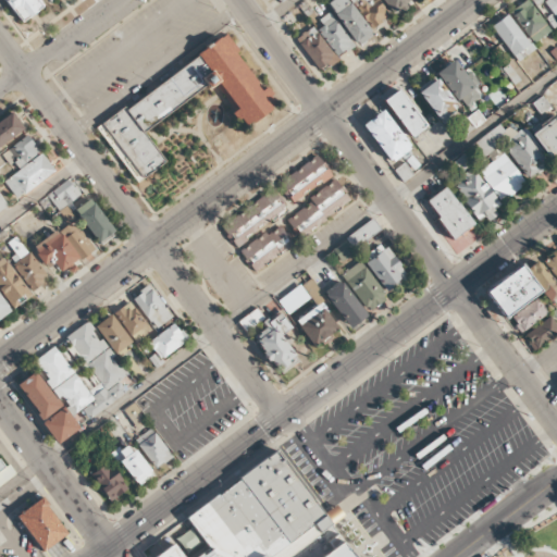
[(4,0),(22,23),(45,5),(39,0),(4,0)]
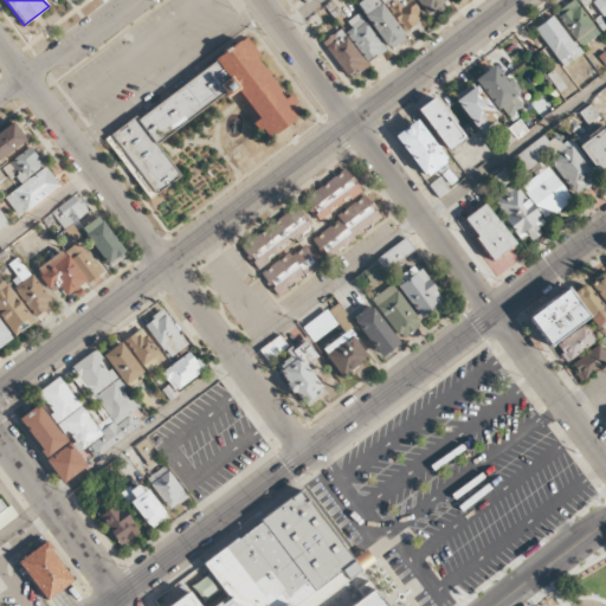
[(388,50),(405,39),(378,0),(358,0),(355,2),(388,50)]
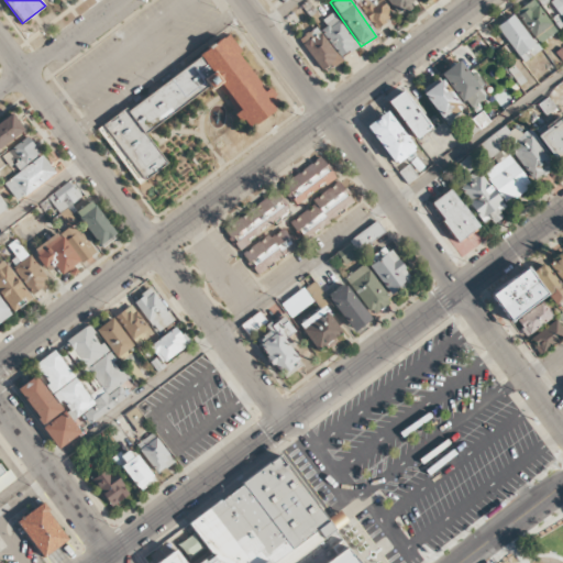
[(393,17),(381,0),(356,0),(376,28),(393,17)]
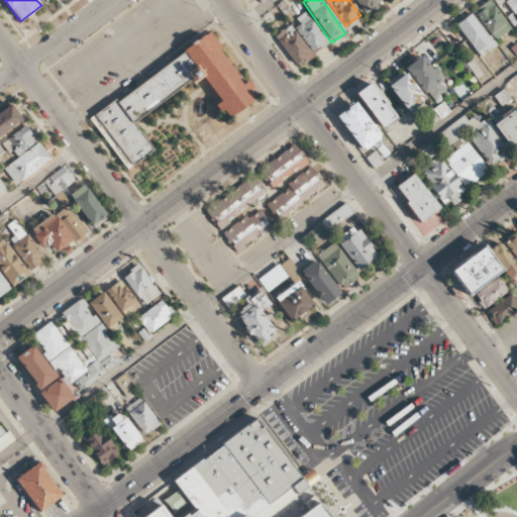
[(354,0),(363,12),(380,2),(378,0),(354,0)]
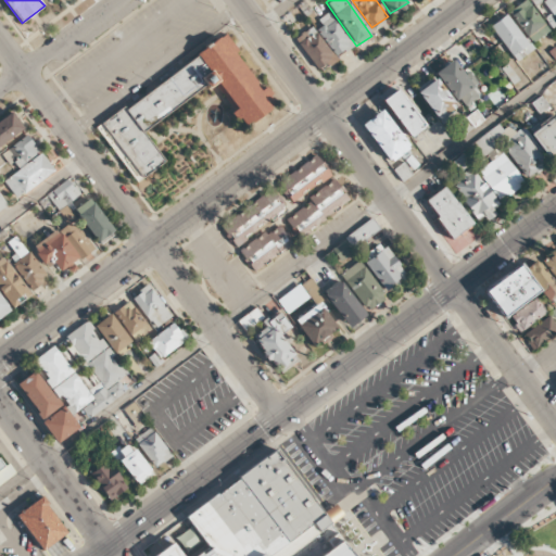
[(531,43),(548,32),(527,0),(526,0),(509,11),(531,43)]
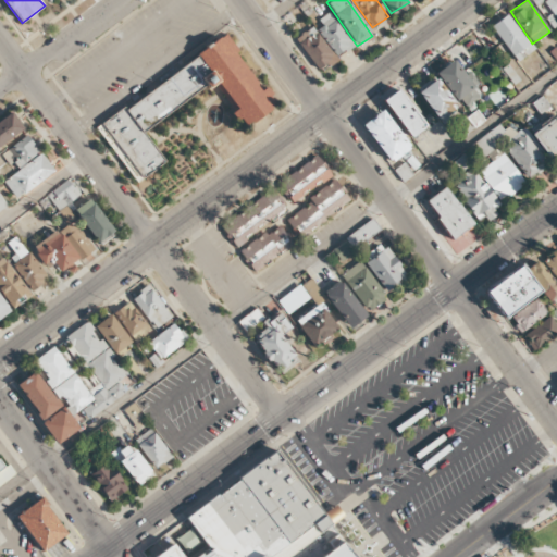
[(556,14),(556,0),(546,0),(544,2),(555,16),(556,14)]
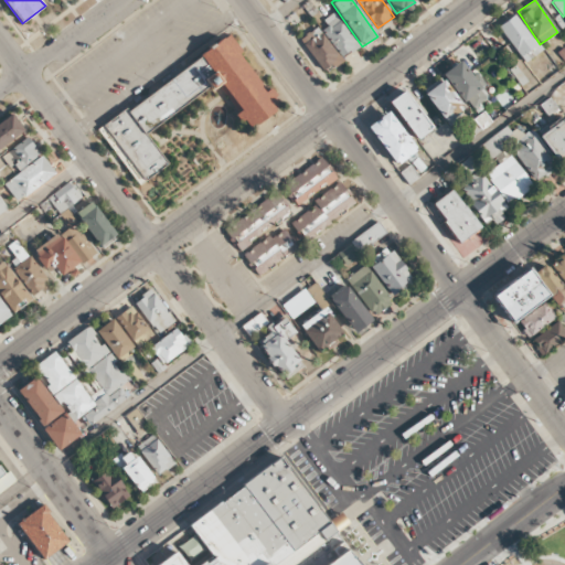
[(328,27),(323,29),(338,57),(355,49),(338,11),(323,19),(328,27)]
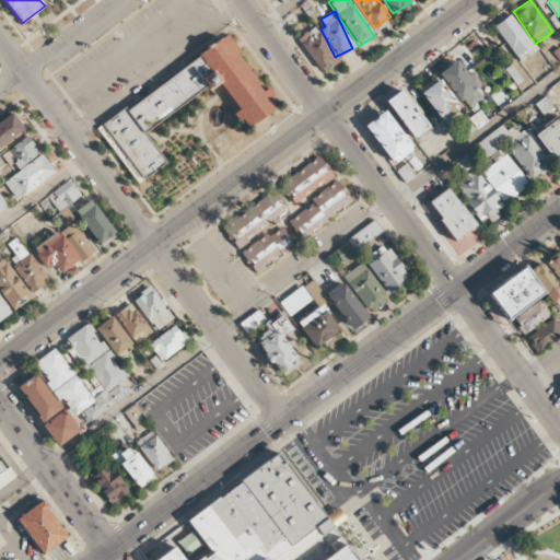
[(494,24),(517,62),(536,53),(513,14),(494,24)]
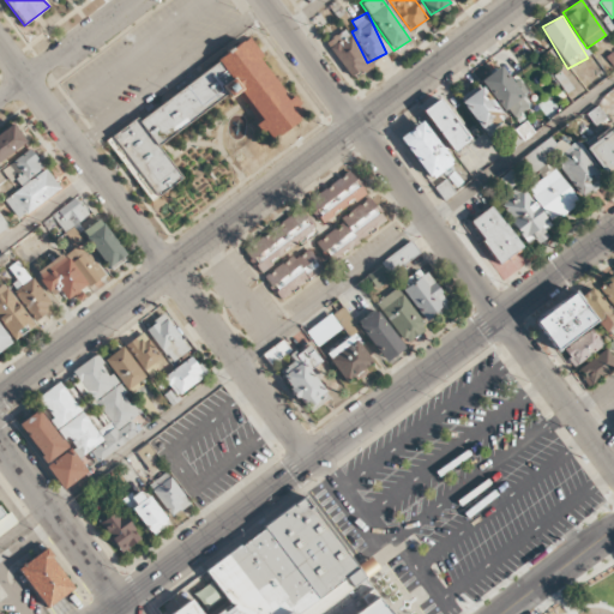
[(350,80),(371,67),(347,29),(326,42),(350,80)]
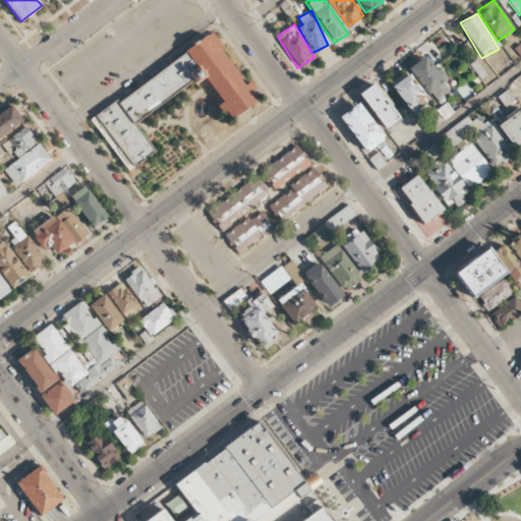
[(206,36),(116,103),(114,101),(89,120),(127,171),(153,152),(132,124),(190,80),(192,83),(195,81),(201,76),(221,102),(215,106),(226,121),(255,100),(249,92),(254,89),(248,79),(243,83),(219,52),(224,48),(212,33),(207,36),(206,36)]
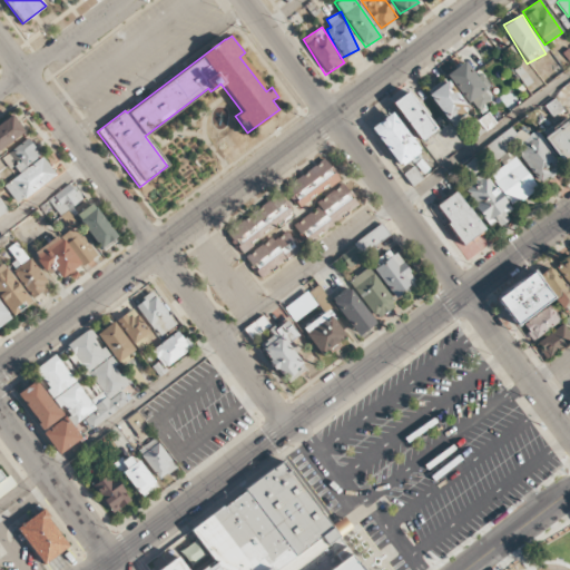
[(491,100),(468,60),(448,72),(471,111),(491,100)]
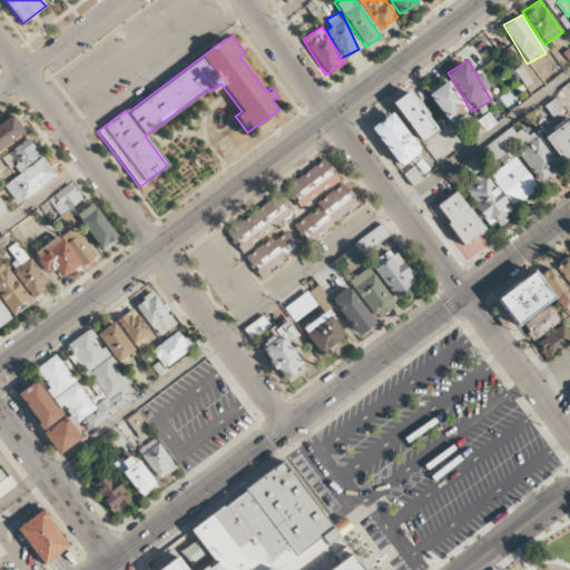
[(426,94),(451,125),(470,110),(445,79),(426,94)]
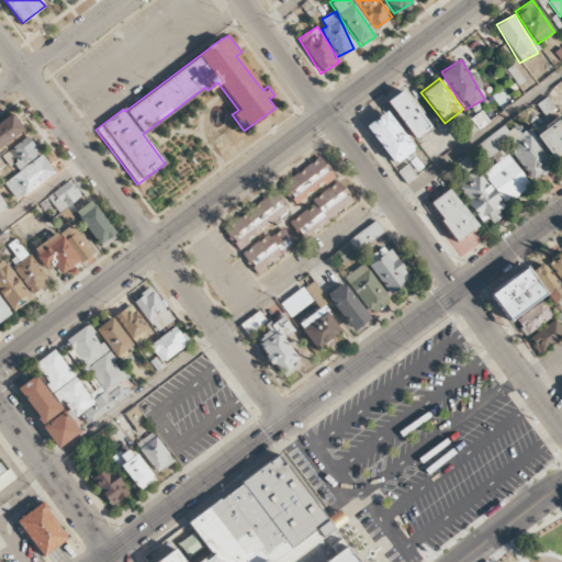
[(414,139),(429,128),(402,90),(386,101),(414,139)]
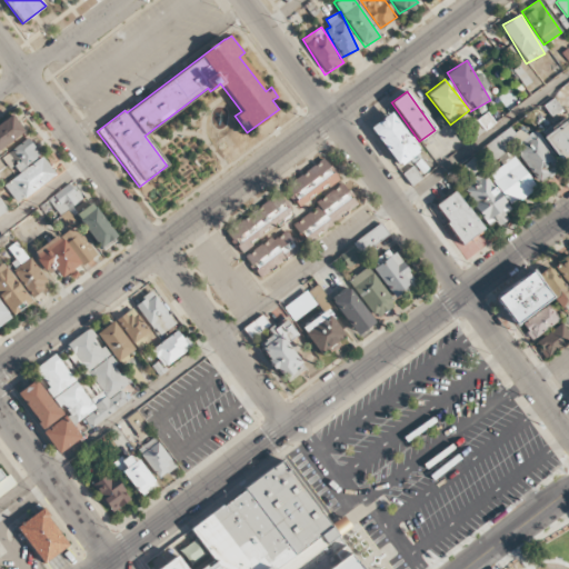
[(561,109),(553,98),(543,106),(551,117),(561,109)]
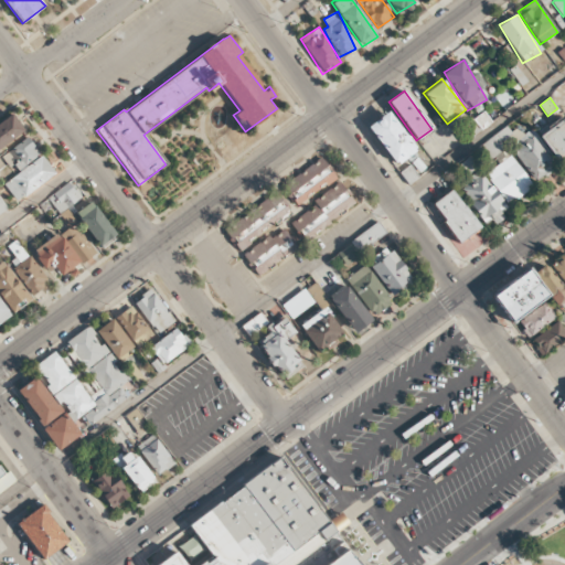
[(397,167),(417,151),(387,112),(368,127),(397,167)]
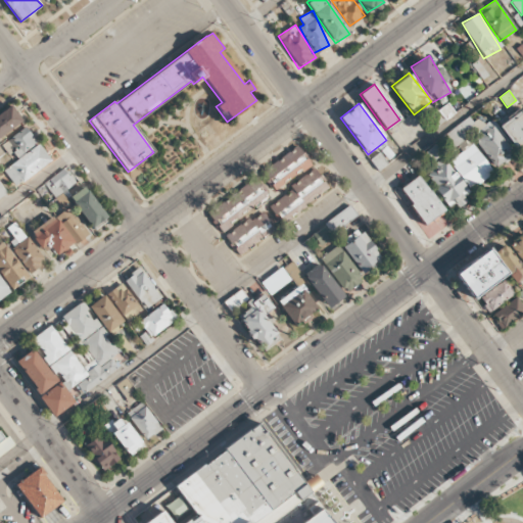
[(0,113),(0,137),(22,121),(11,105),(0,113)]
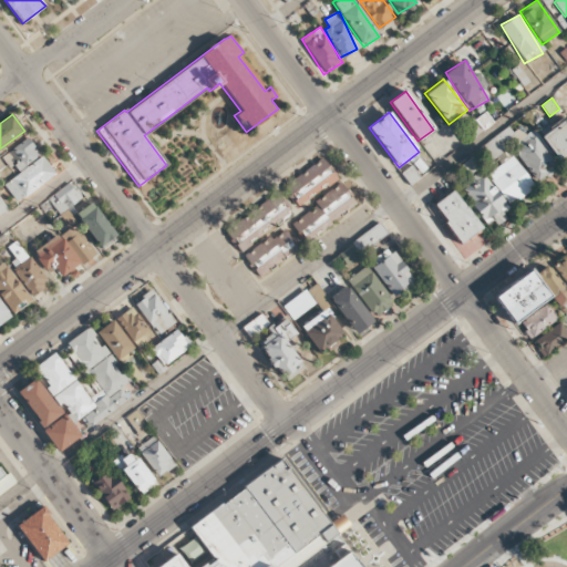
[(566,158),(566,120),(564,116),(539,136),(562,164),(566,158)]
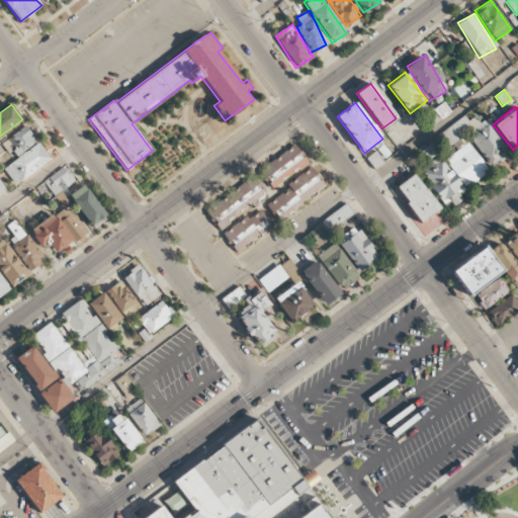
[(466,134),(491,167),(512,153),(487,118),(477,125),(467,113),(438,135),(447,148),(466,134)]
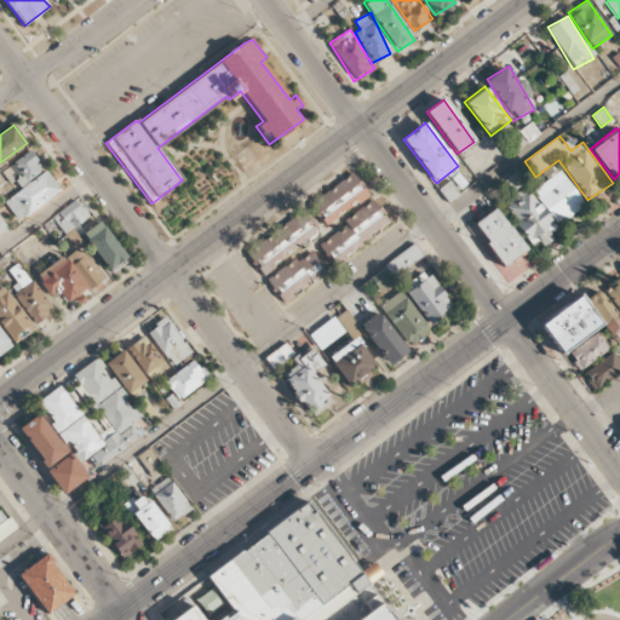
[(5,168),(12,178),(15,177),(22,187),(44,170),(30,150),(5,168)]
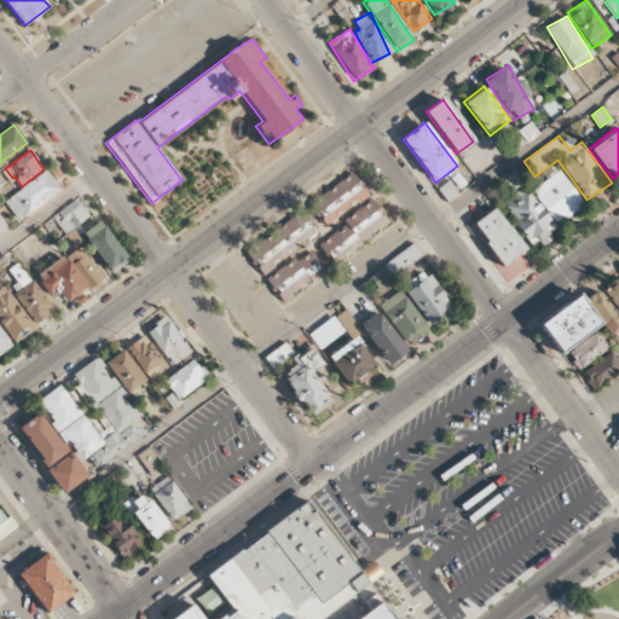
[(532,190),(557,223),(583,203),(557,171),(532,190)]
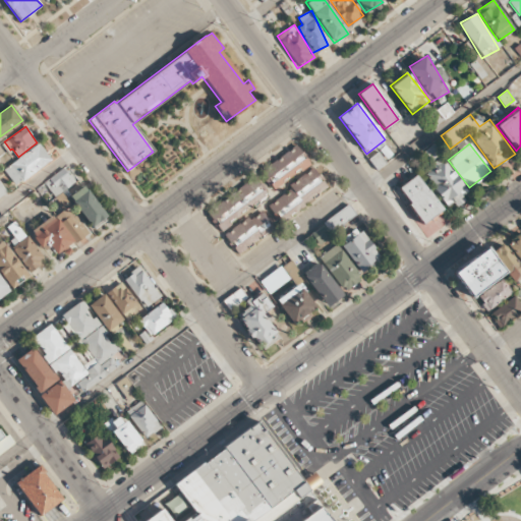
[(14,185),(52,163),(41,145),(3,167),(14,185)]
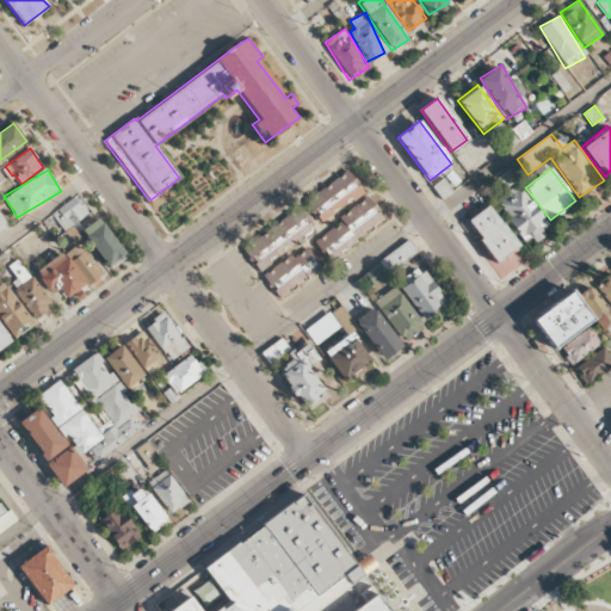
[(304,197),(316,220),(364,196),(352,172),(304,197)]
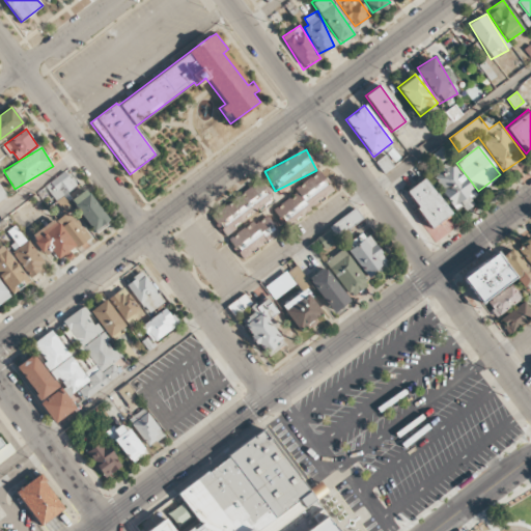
[(393,166),(385,157),(378,163),(385,172),(393,166)]
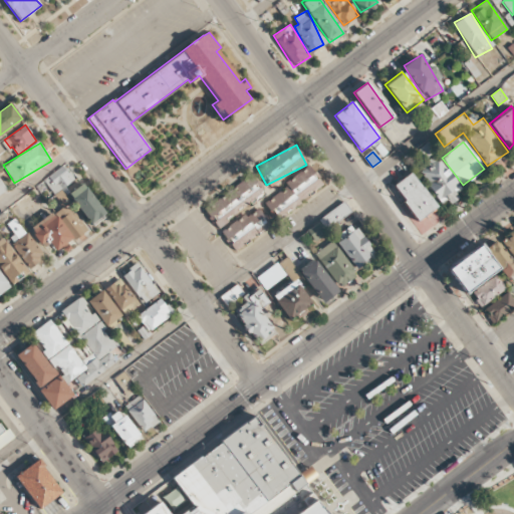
[(441,204),(448,200),(451,204),(459,198),(455,192),(459,189),(436,155),(417,169),(441,204)]
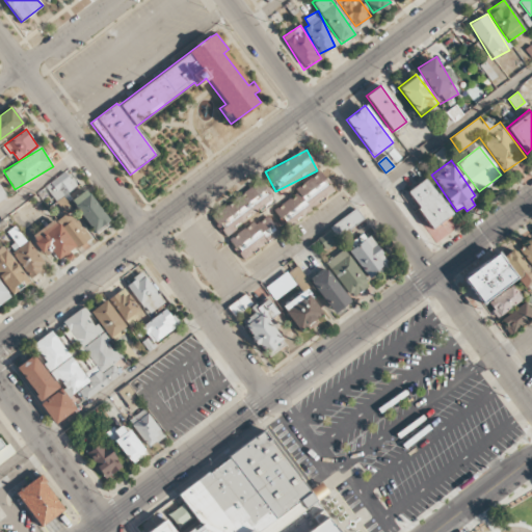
[(49,205),(76,187),(67,171),(38,190),(49,205)]
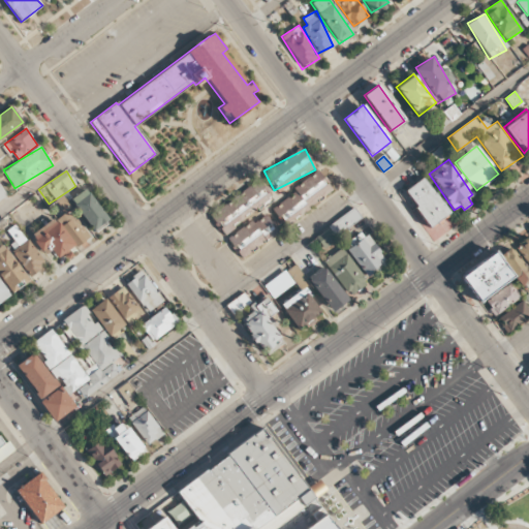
[(333,191),(320,173),(272,206),(284,224),(333,191)]
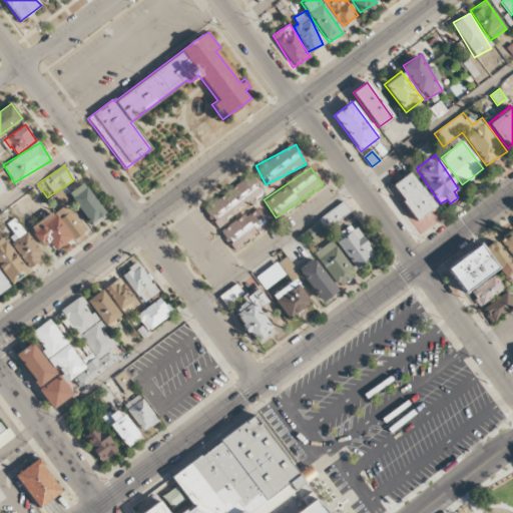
[(392,185),(417,220),(436,206),(410,171),(392,185)]
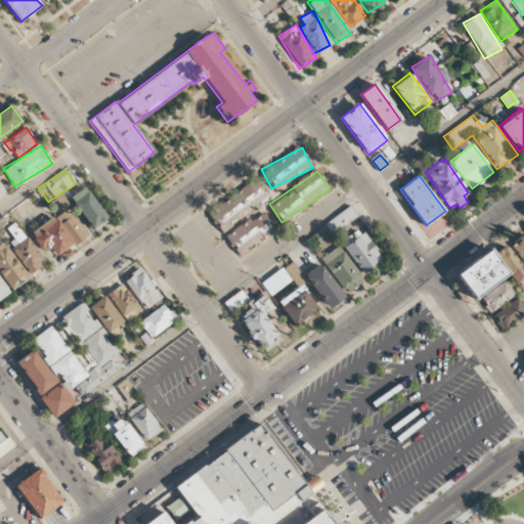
[(270,202),(259,181),(208,208),(219,229),(270,202)]
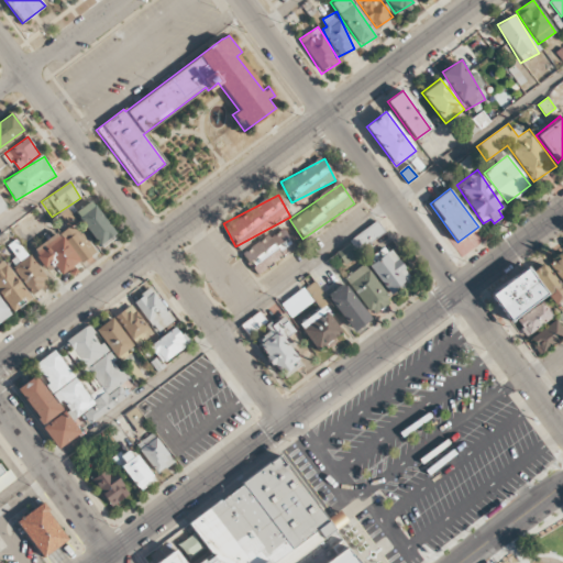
[(75,212),(101,246),(117,234),(90,200),(75,212)]
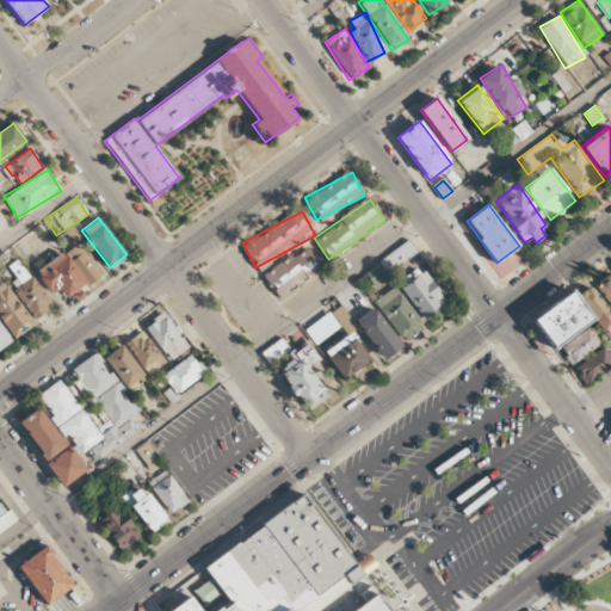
[(103,276),(75,226),(62,233),(90,283),(103,276)]
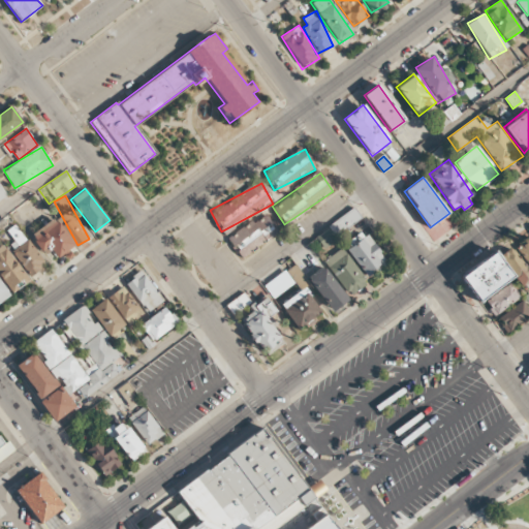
[(227,237),(240,257),(279,234),(267,213),(227,237)]
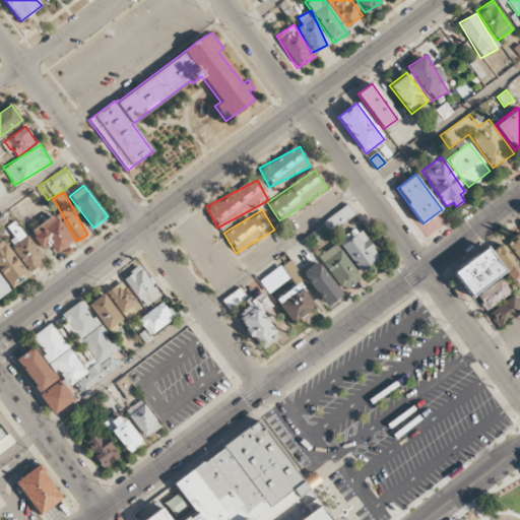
[(30,230),(43,250),(50,245),(55,253),(72,243),(55,214),(30,230)]
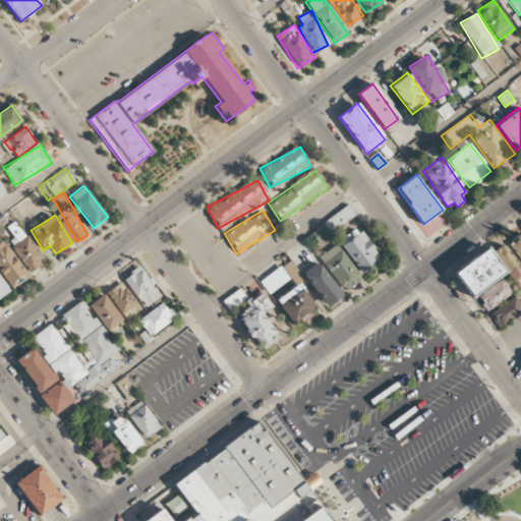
[(5,232),(32,272),(46,263),(18,223),(5,232)]
